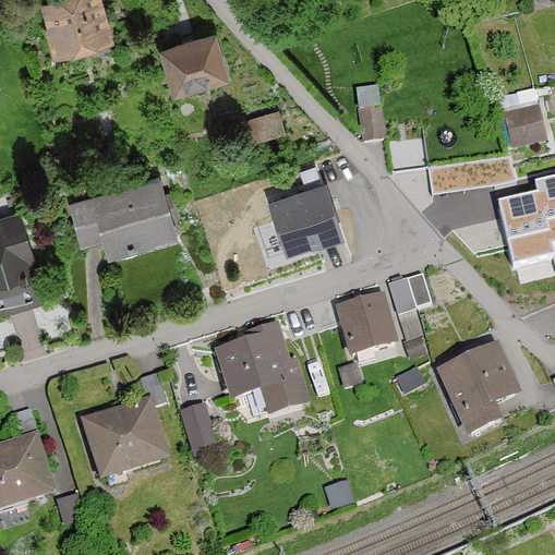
[(55,0),(38,5),(55,58),(113,40),(100,0),(55,0)]
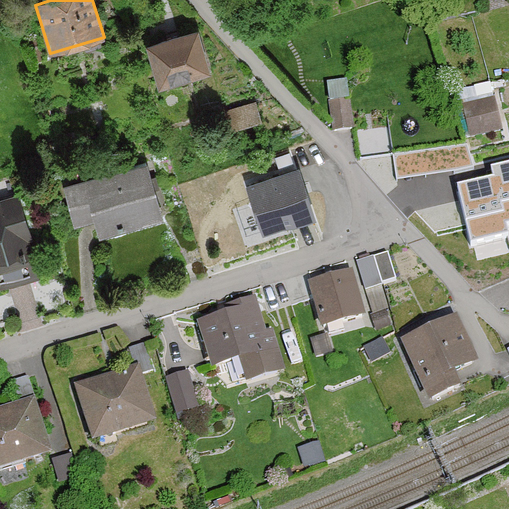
[(197,32),(145,48),(158,87),(209,72),(197,32)]
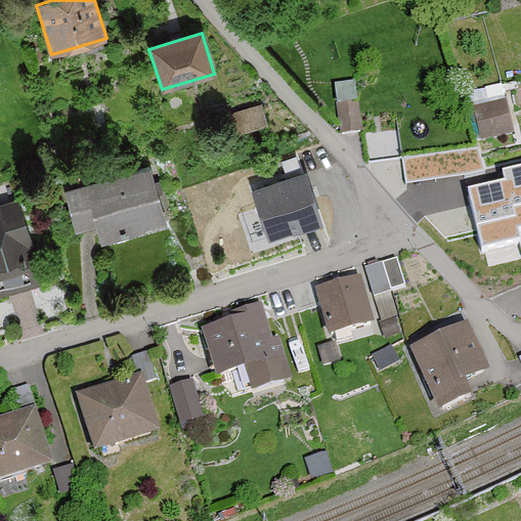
[(502,100),(475,106),(481,130),(507,124),(502,100)]
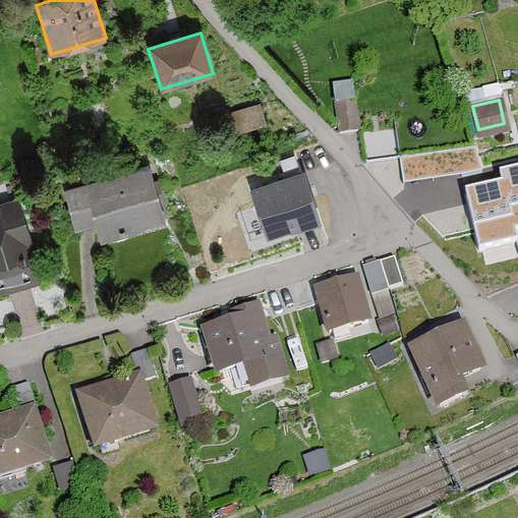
[(267,102),(226,110),(230,132),(271,124),(267,102)]
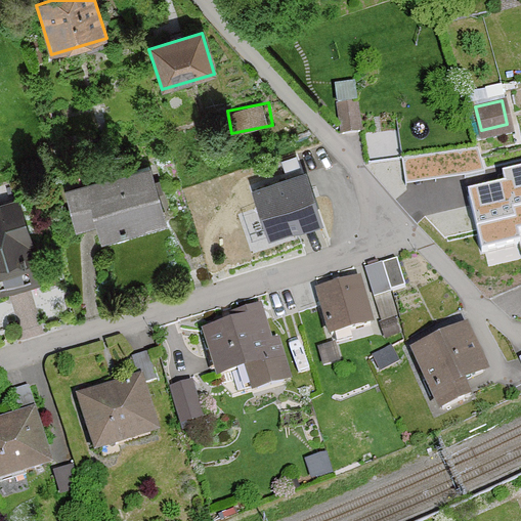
[(475,144),(399,155),(402,178),(461,171),(482,167),(475,144)]
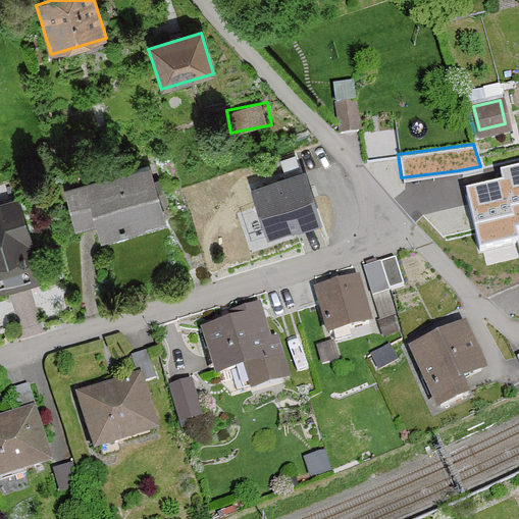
[(500,179),(464,189),(478,247),(514,239),(511,226),(518,223),(518,163),(498,168),(500,179)]
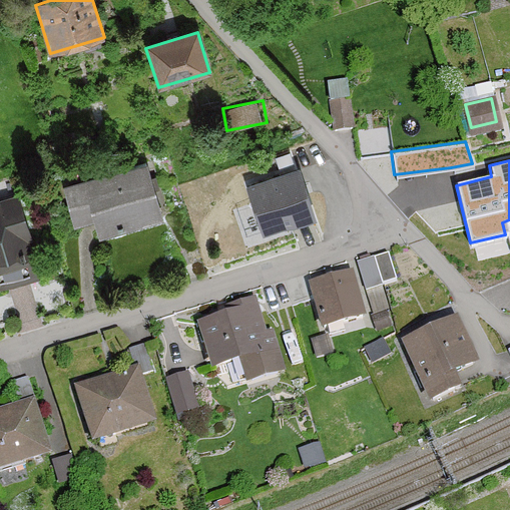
[(145,168),(59,190),(68,225),(90,219),(94,235),(158,218),(145,168)]
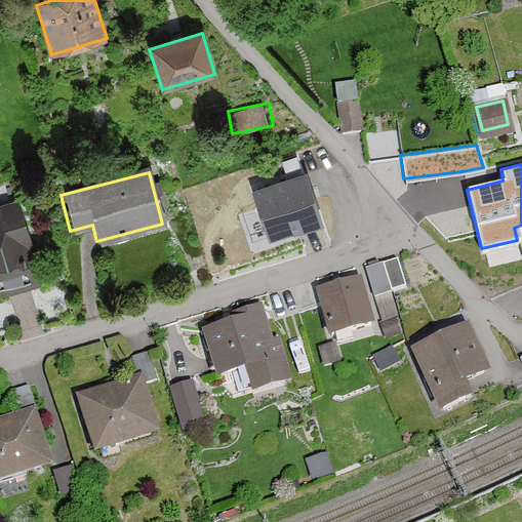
[(308,173),(254,191),(270,242),(324,226),(308,173)]
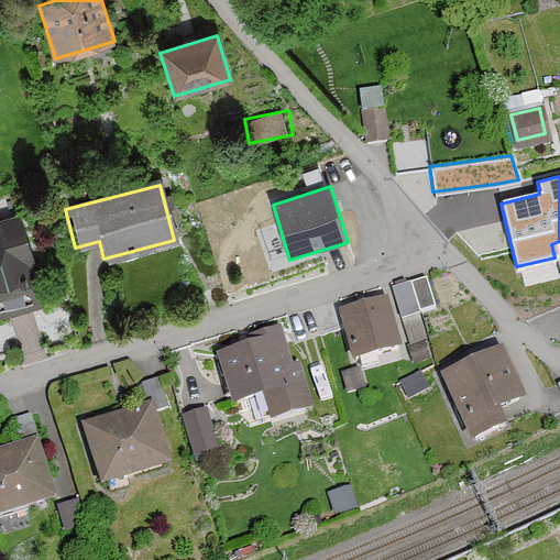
[(19,209),(0,213),(0,296),(28,291),(20,259),(31,256),(19,209)]
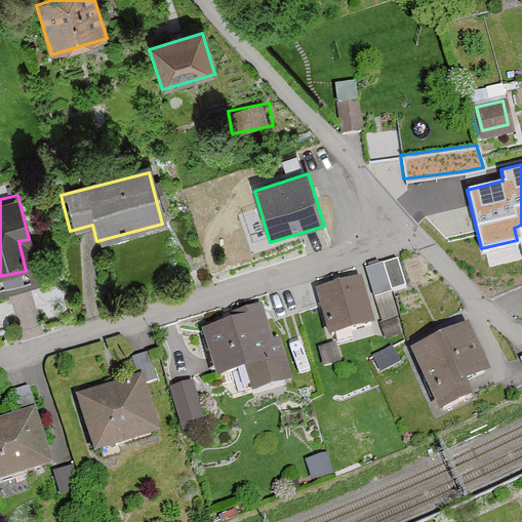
[(397,252),(365,262),(373,291),(406,282),(397,252)]
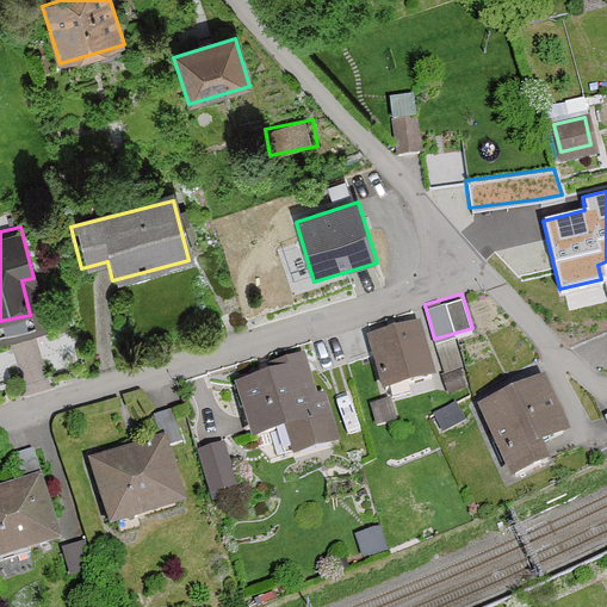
[(420,327),(365,340),(379,401),(435,388),(420,327)]
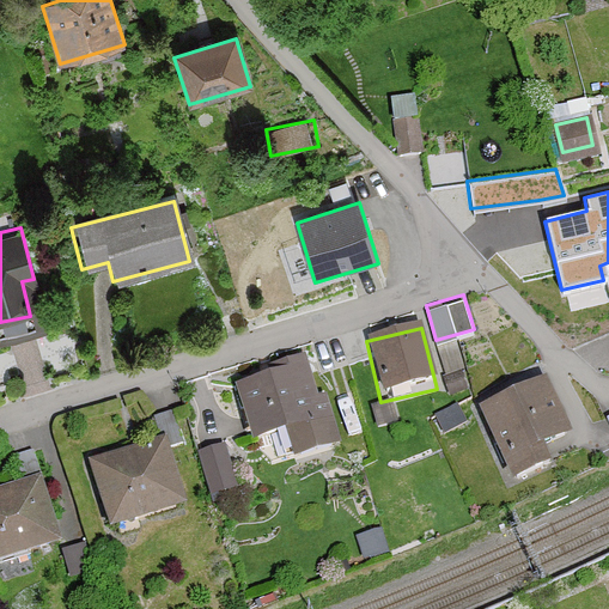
[(278,381),(236,390),(249,448),(317,432),(300,363),(274,369),(278,381)]
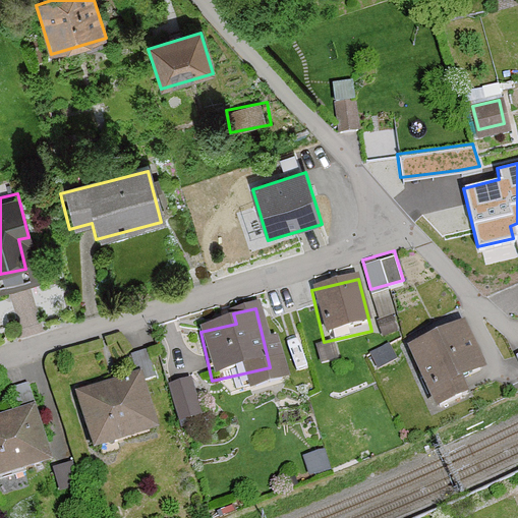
[(460,325),(405,352),(432,406),(486,380),(460,325)]
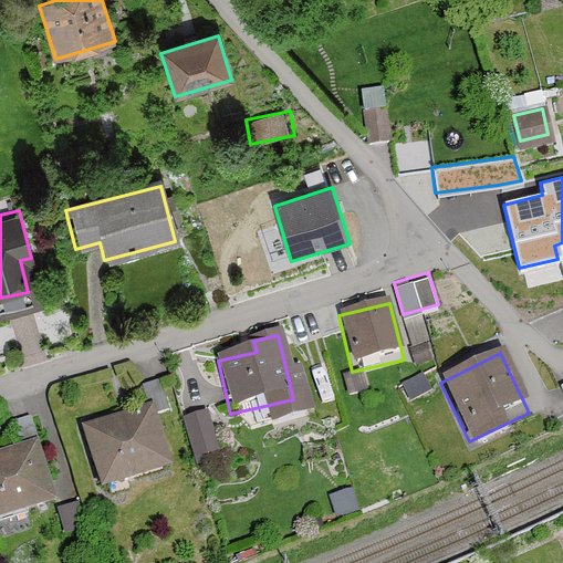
[(180,413),(194,450),(220,441),(207,403),(180,413)]
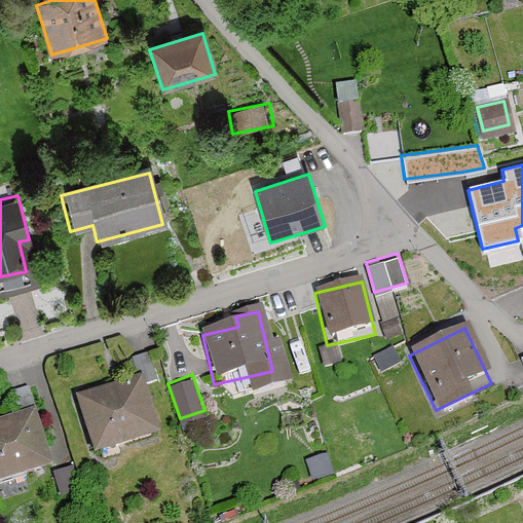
[(139,379),(75,399),(94,459),(157,440),(139,379)]
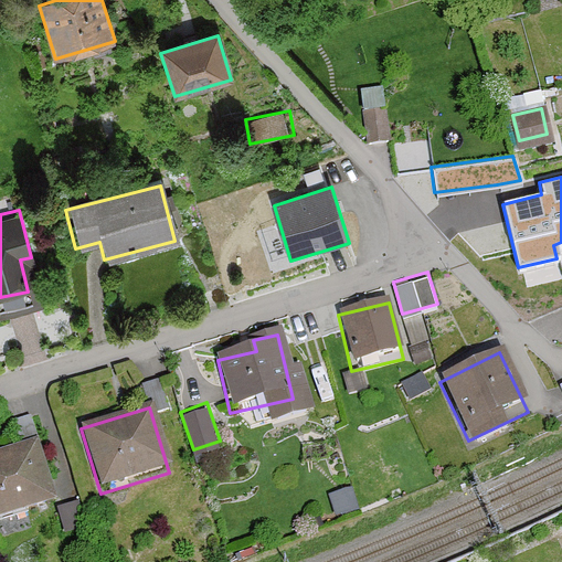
[(31,442),(0,452),(0,529),(53,513),(31,442)]
